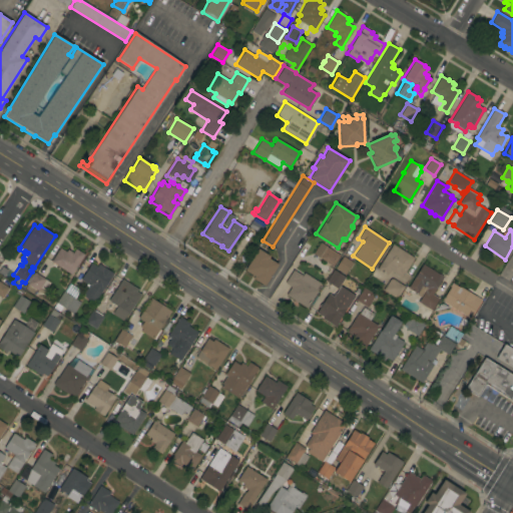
[(340,255),(333,267),(320,258),(320,259),(313,253),(321,242),(340,255)]
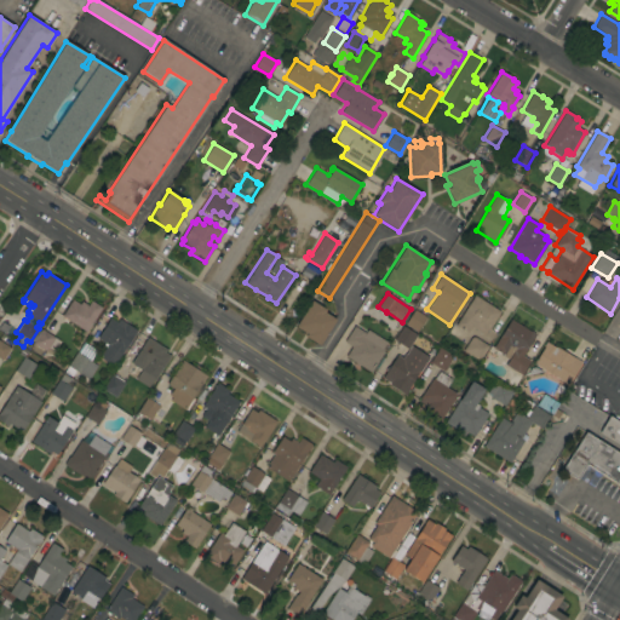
[(500,311),(484,336),(471,326),(468,332),(455,325),(474,294),(500,311)]
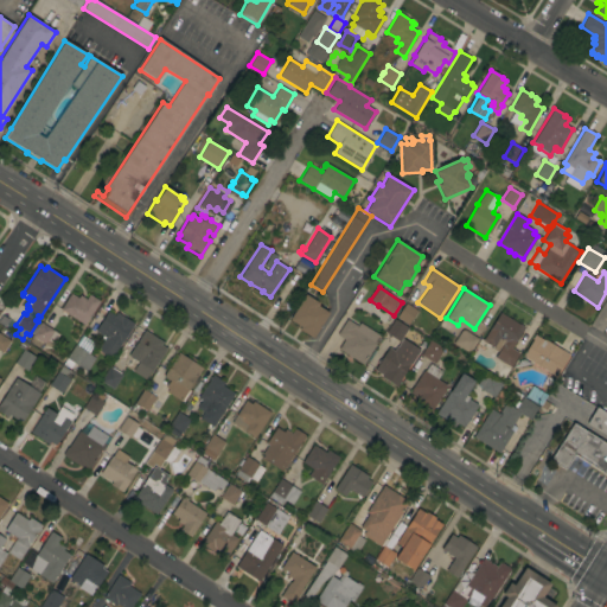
[(64,312),(64,313),(62,312),(62,311),(61,310),(70,293),(78,298),(80,295),(85,299),(89,294),(100,301),(84,325),(64,312)]
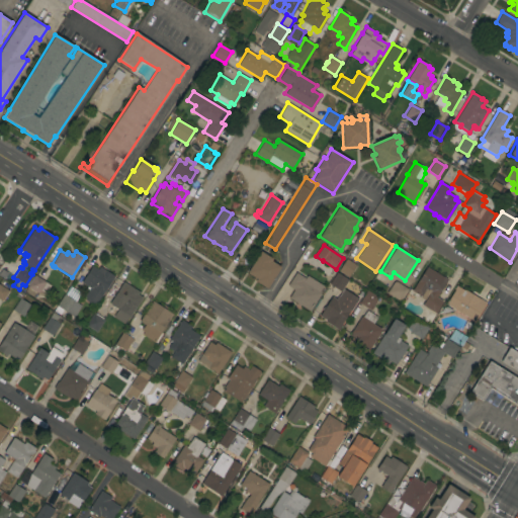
[(260,251),(272,259),(271,260),(272,261),(280,266),(267,288),(252,279),(254,277),(247,272),(260,251)]
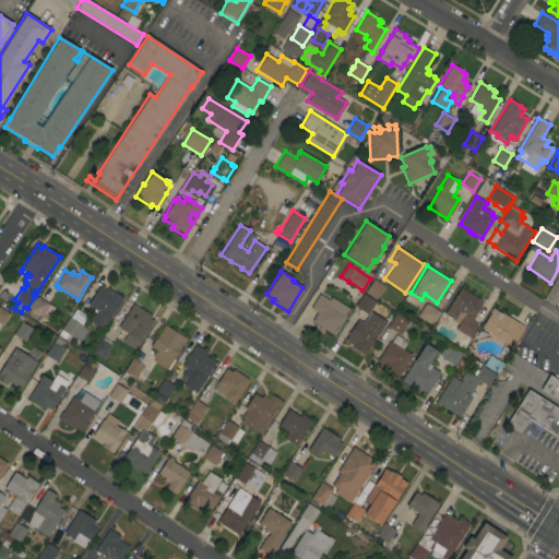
[(384,286),(376,299),(365,292),(373,278),(384,286)]
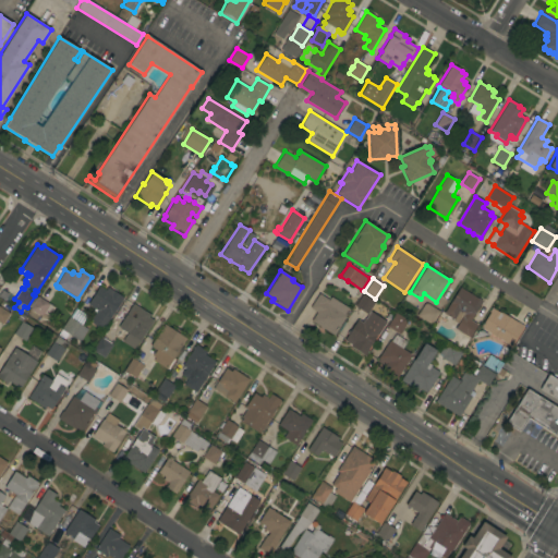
[(123,298),(111,315),(104,328),(102,327),(101,329),(92,323),(93,322),(91,319),(96,310),(87,304),(99,286),(106,290),(107,287),(123,298)]
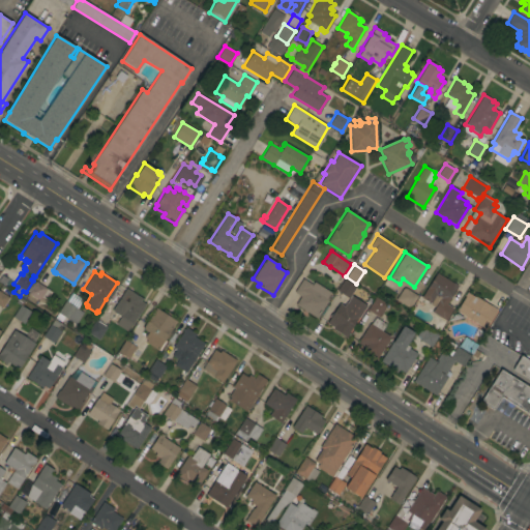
[(437,272),(458,286),(446,304),(453,308),(445,321),(432,312),(435,307),(429,303),(430,302),(421,297),(437,272)]
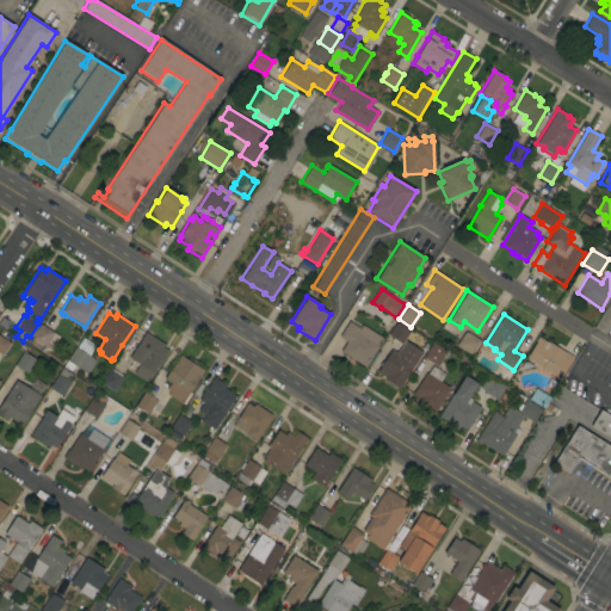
[(0,326),(0,320),(1,318),(16,326),(11,333),(0,326)]
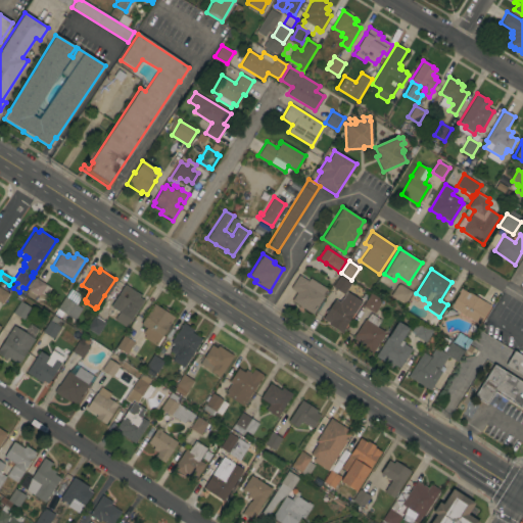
[(312,314),(291,300),(296,292),(290,288),(298,275),(307,281),(305,284),(324,295),(312,314)]
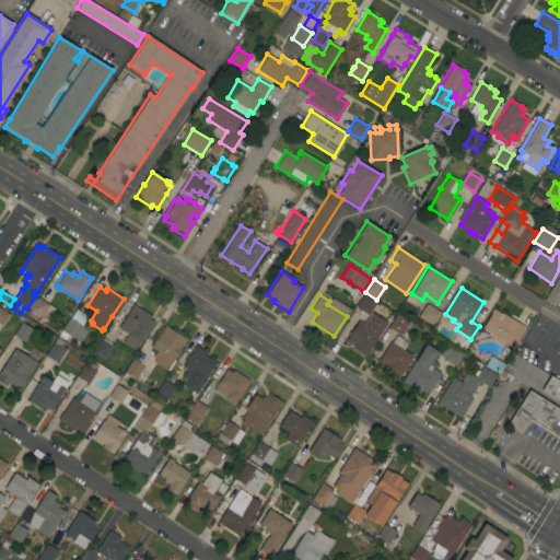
[(364,294),(376,302),(368,315),(366,314),(365,315),(357,310),(358,307),(356,306),(364,294)]
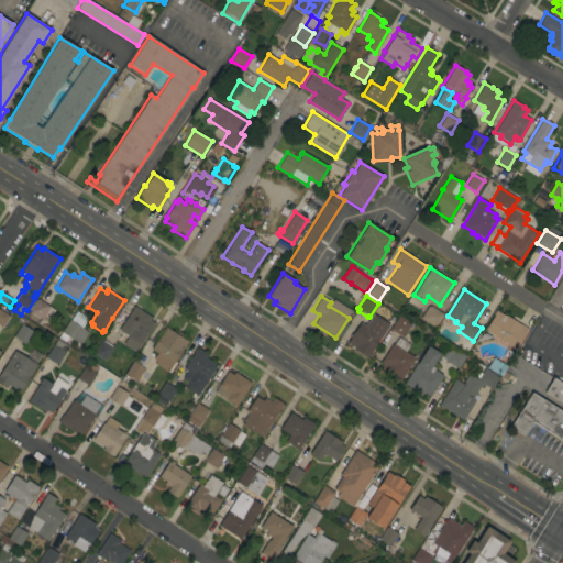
[(30,311),(37,299),(40,299),(48,305),(47,306),(55,310),(50,319),(43,316),(41,319),(30,311)]
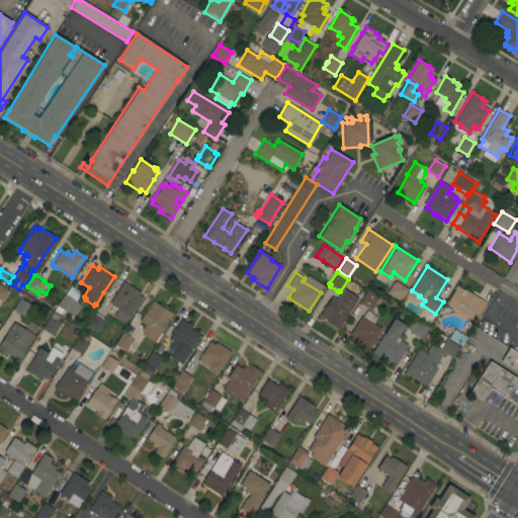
[(408,288),(401,301),(386,292),(394,282),(397,281),(408,288)]
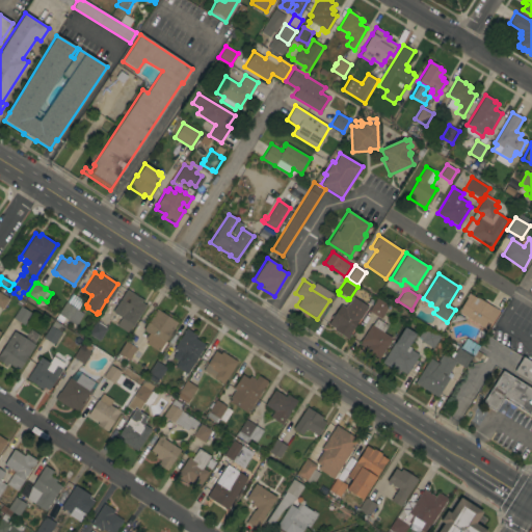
[(127,290),(142,299),(140,302),(145,306),(133,325),(132,324),(127,333),(116,325),(122,317),(112,312),(127,290)]
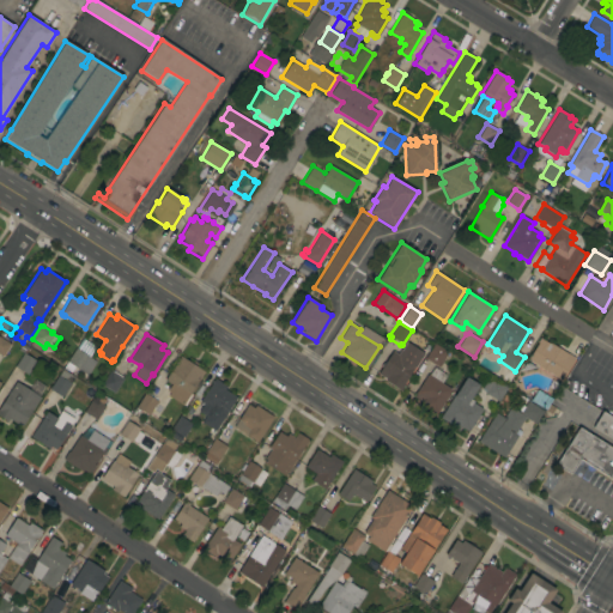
[(0,354),(0,337),(11,344),(2,357),(0,354)]
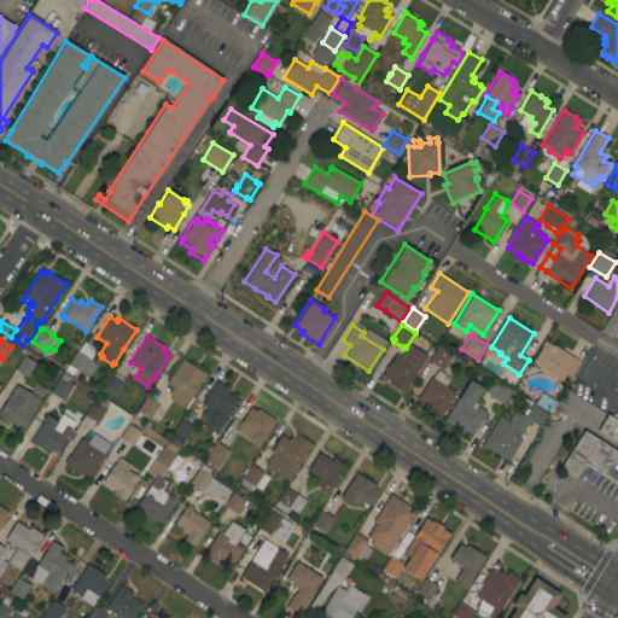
[(554,348),(555,345),(579,361),(566,383),(561,380),(560,382),(557,379),(558,378),(532,362),(542,345),(541,345),(544,340),(554,348)]
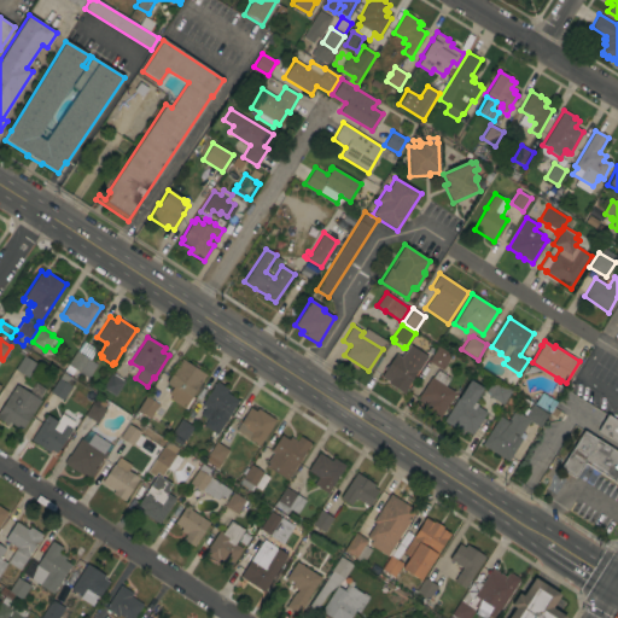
[(388,383),(389,382),(382,377),(385,371),(384,369),(385,366),(388,367),(395,354),(401,357),(404,353),(409,345),(427,356),(419,371),(418,369),(407,386),(408,386),(403,394),(388,383)]
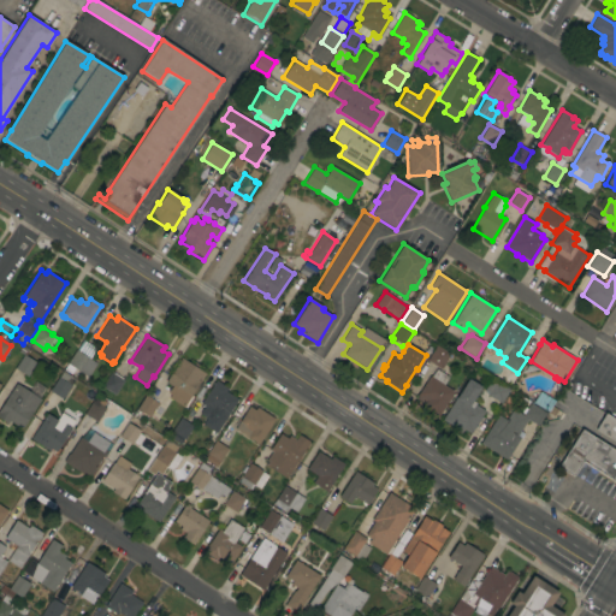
[(440,368),(427,360),(437,345),(450,354),(440,368)]
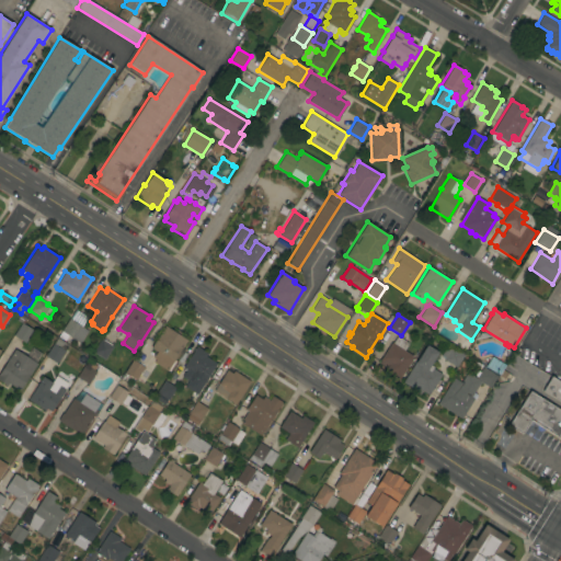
[(69,318),(88,331),(80,343),(61,331),(69,318)]
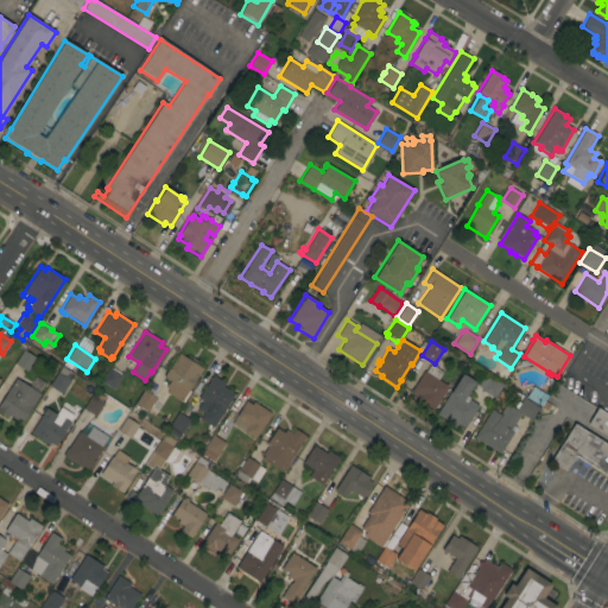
[(27,372),(14,363),(23,350),(36,358),(27,372)]
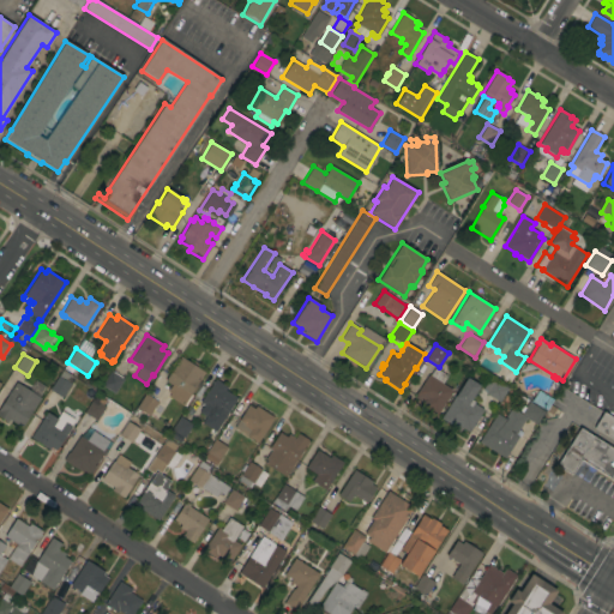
[(182,405),(168,396),(170,393),(167,392),(172,385),(164,380),(180,356),(181,357),(182,356),(191,362),(193,360),(198,363),(197,366),(203,371),(203,372),(204,373),(182,405)]
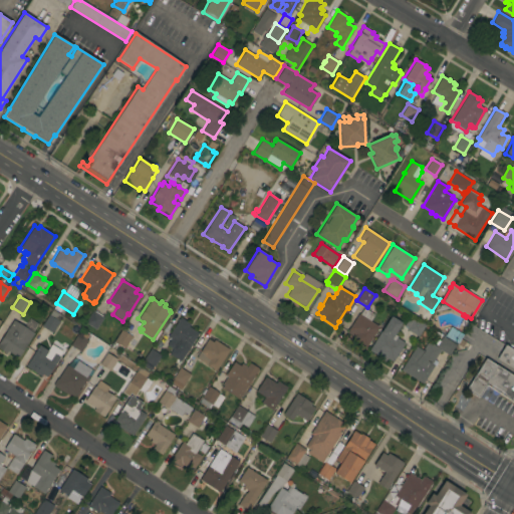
[(358,313),(359,314),(363,308),(374,314),(370,321),(378,326),(365,347),(352,339),(353,336),(347,332),(348,330),(348,329),(358,313)]
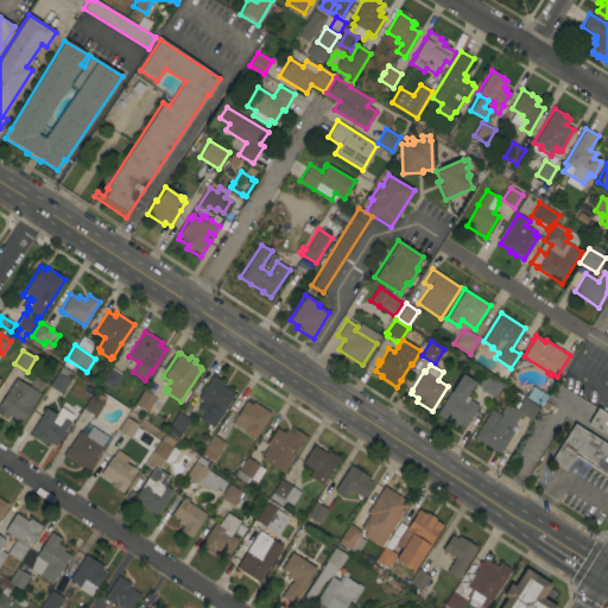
[(63,366),(75,374),(61,394),(49,386),(63,366)]
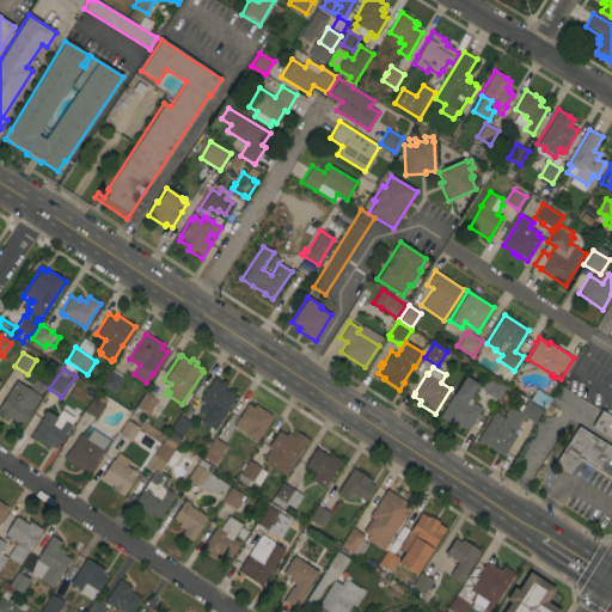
[(114,392),(102,384),(110,369),(112,371),(112,369),(122,375),(121,377),(123,378),(114,392)]
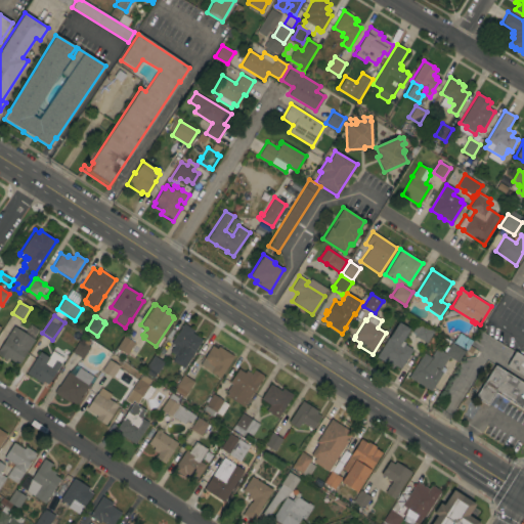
[(409,354),(407,358),(406,357),(400,368),(394,364),(391,368),(387,365),(387,364),(376,357),(388,338),(398,322),(408,329),(401,340),(405,342),(403,344),(411,349),(409,354)]
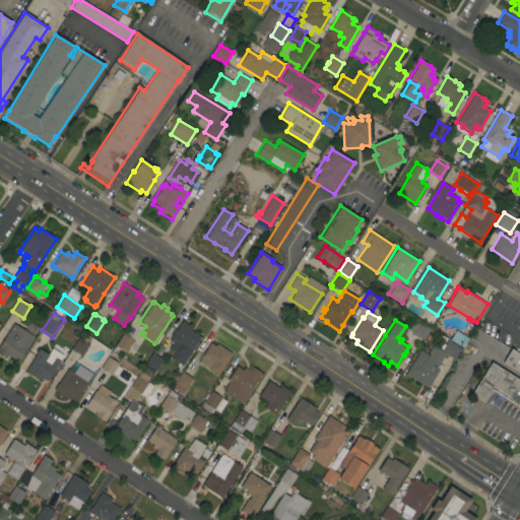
[(423,340),(410,333),(412,331),(409,329),(414,320),(417,323),(418,322),(430,329),(423,340)]
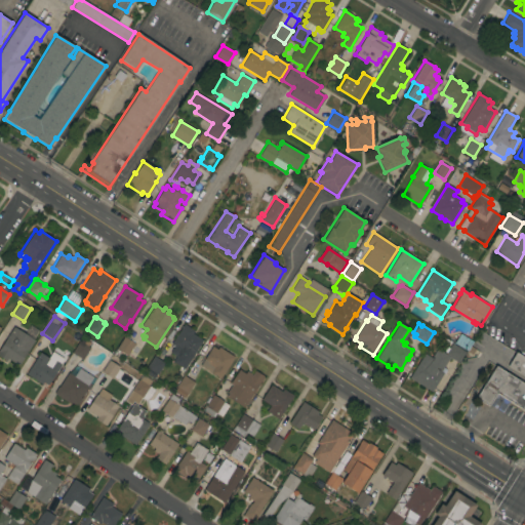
[(184,324),(194,330),(192,333),(202,340),(193,355),(192,355),(184,369),(172,362),(176,356),(170,352),(173,347),(171,346),(172,345),(171,344),(184,324)]
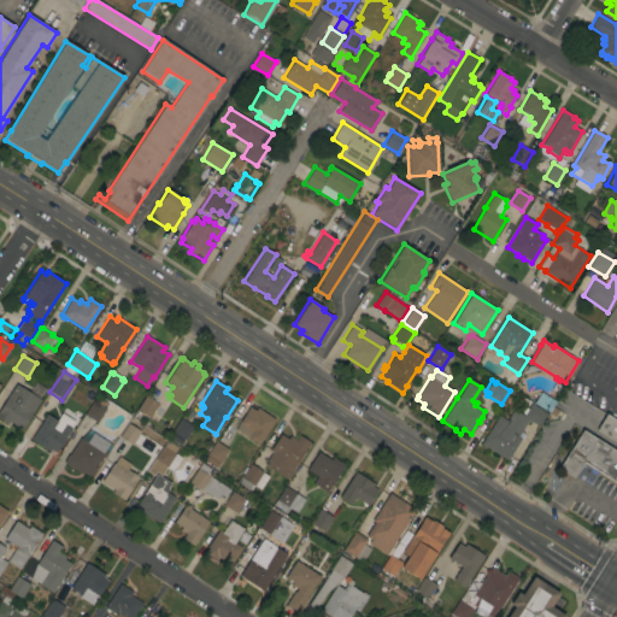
[(0,407),(16,385),(40,400),(22,429),(10,421),(7,424),(0,418),(0,407)]
